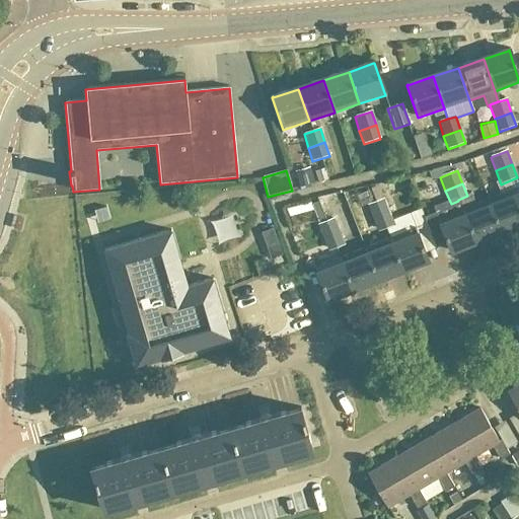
[(488,201),(500,232),(518,225),(518,207),(513,191),(488,201)]
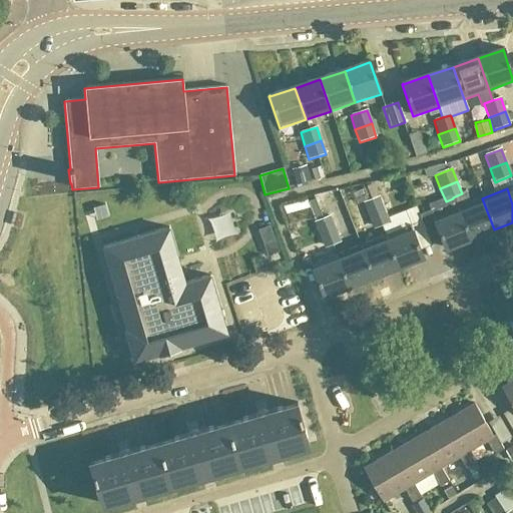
[(453,197),(453,198),(457,208),(470,239),(494,229),(482,198),(469,203),(464,192),(462,193),(453,197)]
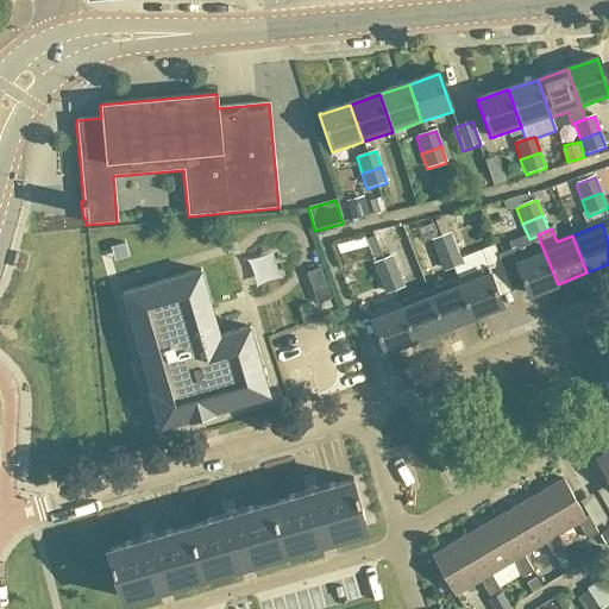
[(437,257),(456,250),(450,234),(432,240),(431,242),(437,257)]
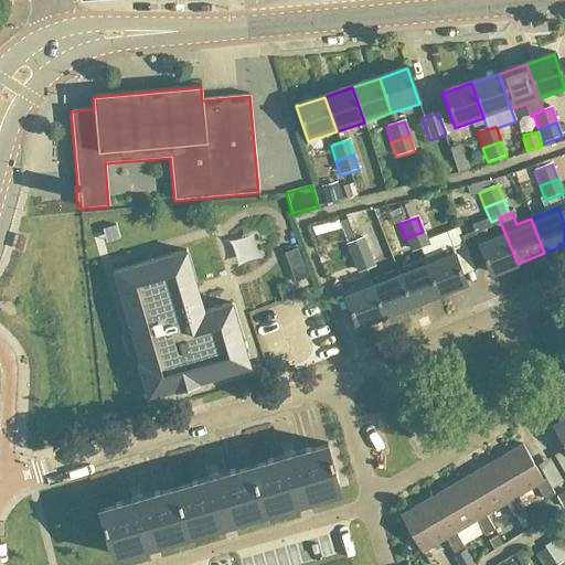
[(319,236),(343,230),(341,222),(317,228),(319,236)]
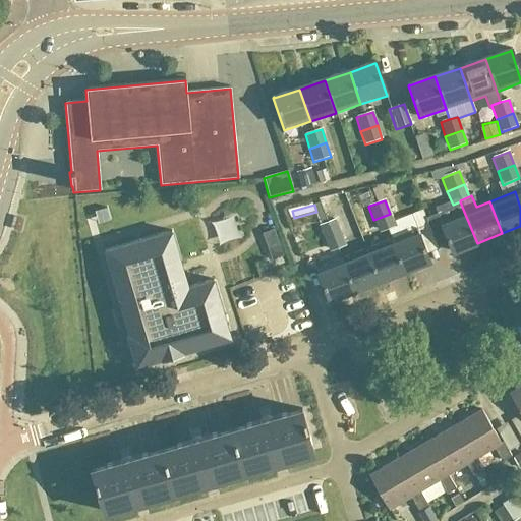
[(437,215),(425,219),(427,226),(437,247),(448,242),(452,253),(453,253),(453,252),(477,243),(464,212),(440,222),(437,215)]
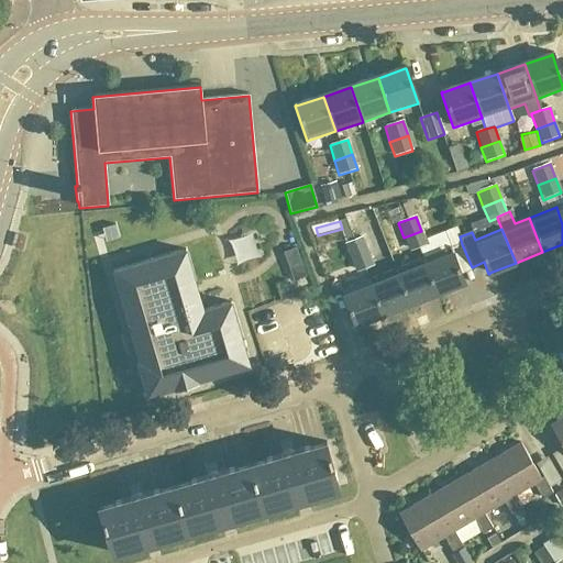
[(421,231),(404,238),(409,252),(428,245),(421,231)]
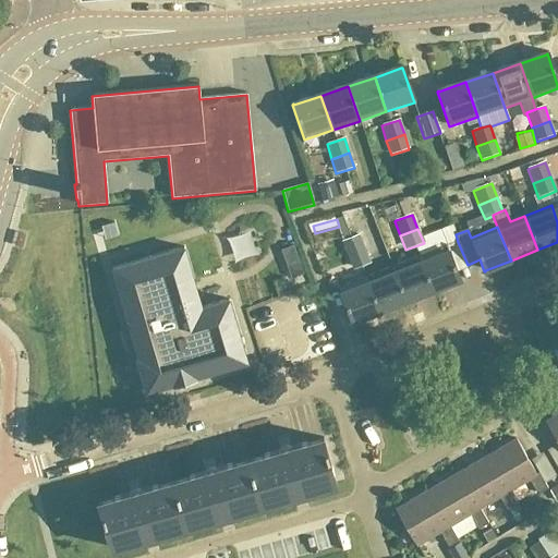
[(347,257),(364,250),(359,235),(341,242),(347,257)]
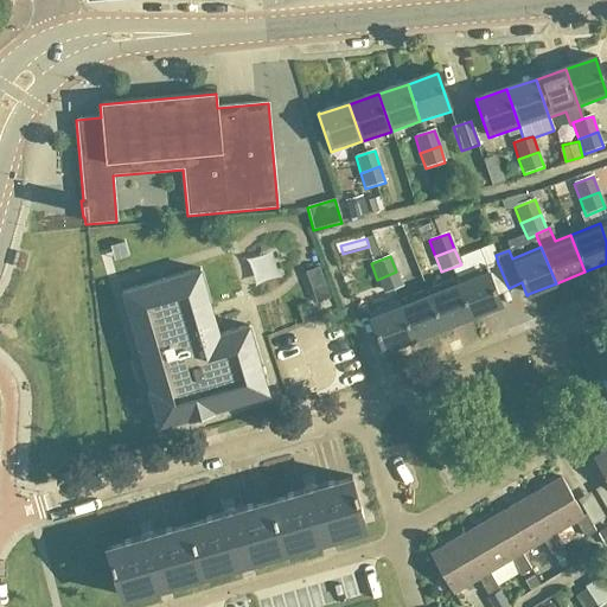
[(318,268),(305,273),(311,292),(325,286),(318,268)]
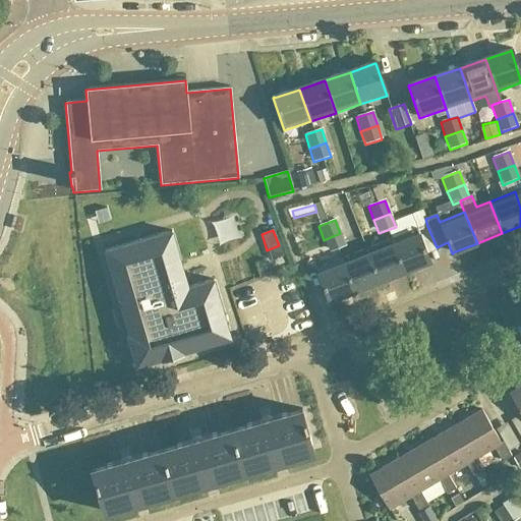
[(404,272),(409,270),(428,263),(429,263),(417,230),(391,240),(404,272)]
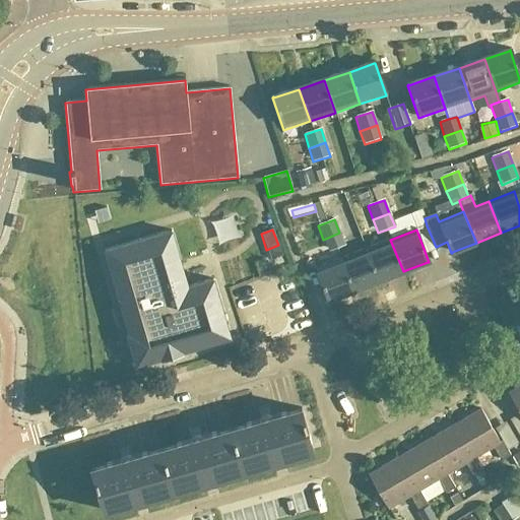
[(170,232),(102,251),(127,336),(125,337),(133,366),(163,358),(164,360),(182,354),(181,352),(229,338),(211,279),(186,287),(170,232)]
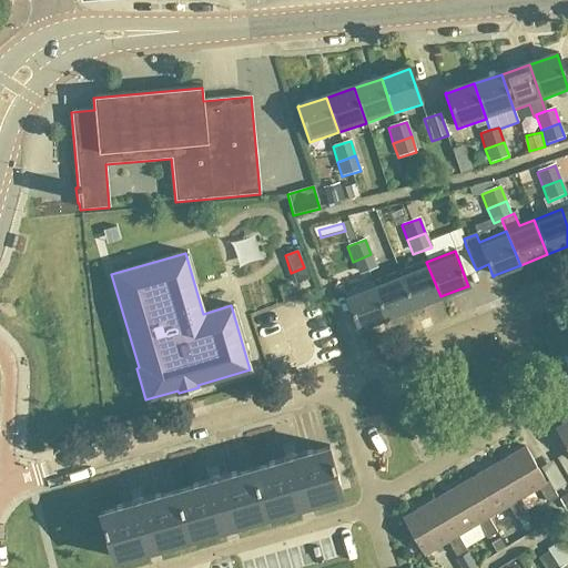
[(371,254),(353,262),(358,276),(377,269),(371,254)]
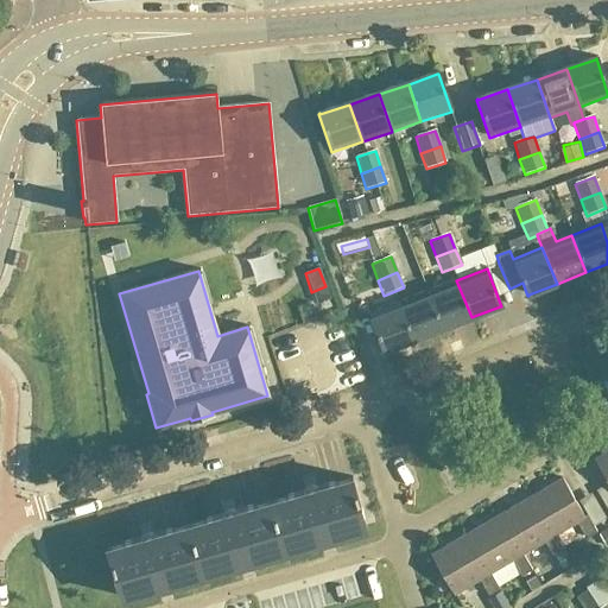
[(428,292),(442,329),(472,317),(456,280),(428,292)]
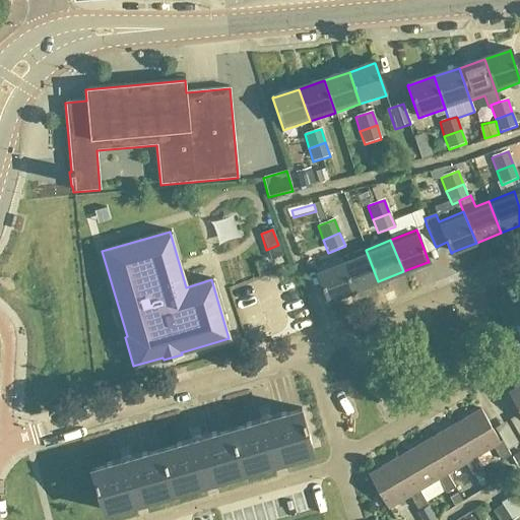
[(340,260),(353,291),(378,281),(366,250),(340,260)]
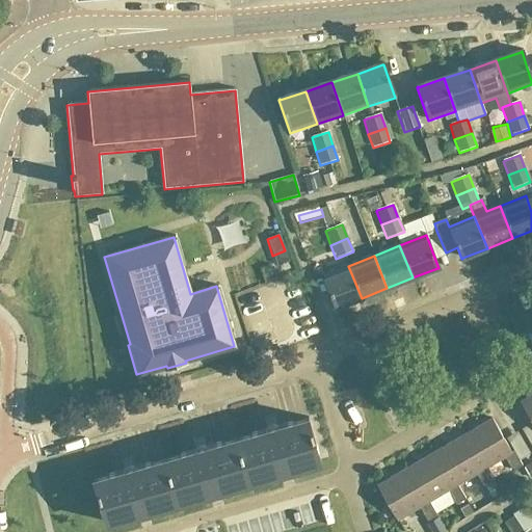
[(306,287),(308,257),(286,257),(285,286),(306,287)]
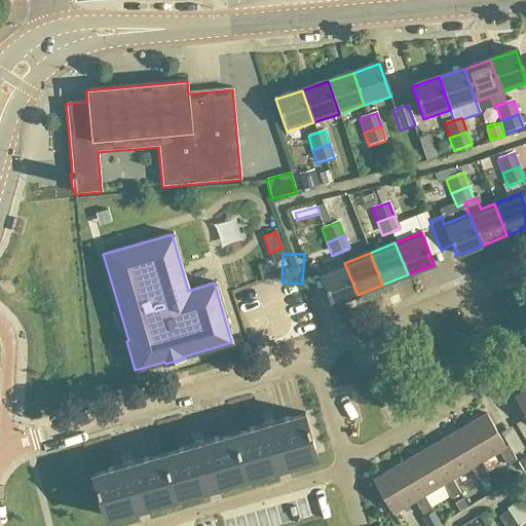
[(333,304),(347,298),(358,295),(344,263),(318,272),(332,305),(333,305),(333,304)]
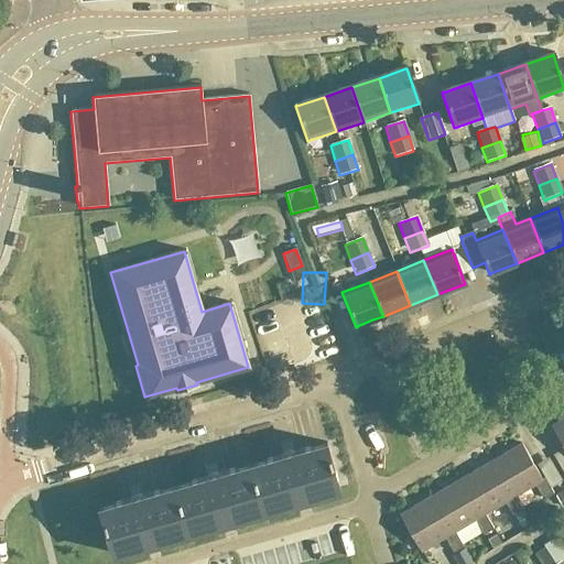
[(563,419),(551,426),(563,448),(563,419)]
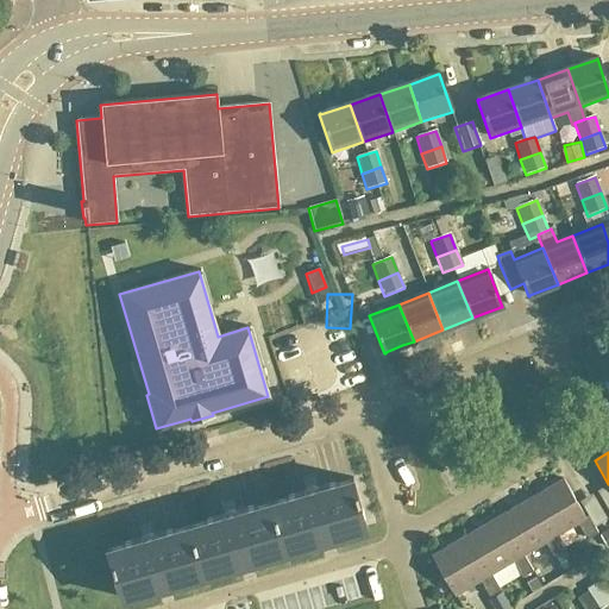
[(270,503),(284,553),(366,529),(352,479),(270,503)]
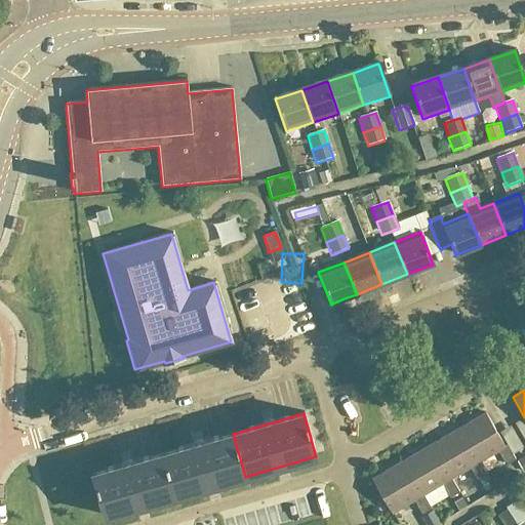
[(475,466),(479,463),(497,452),(506,466),(515,460),(507,446),(505,447),(485,414),(454,432),(475,466)]
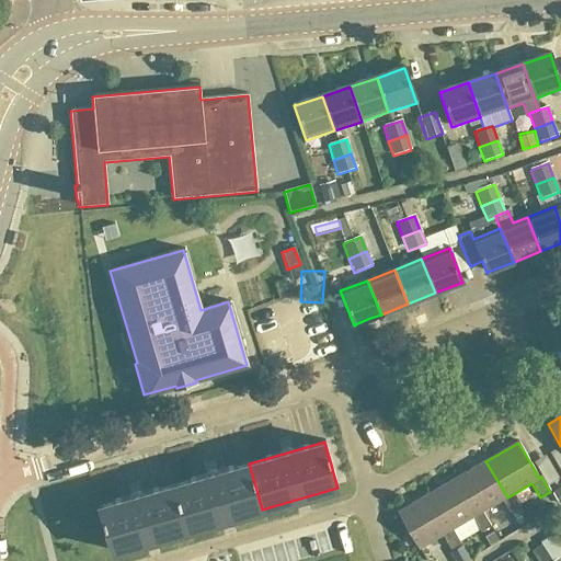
[(548,455),(538,458),(545,479),(556,476),(548,455)]
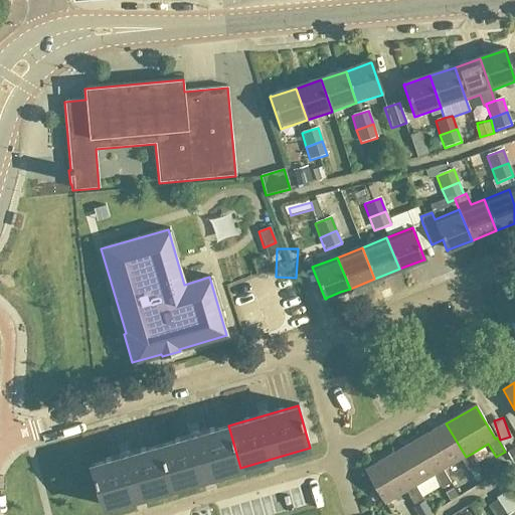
[(466,457),(446,423),(418,440),(438,473),(443,471),(461,460),(469,473),(478,468),(470,455),(466,457)]
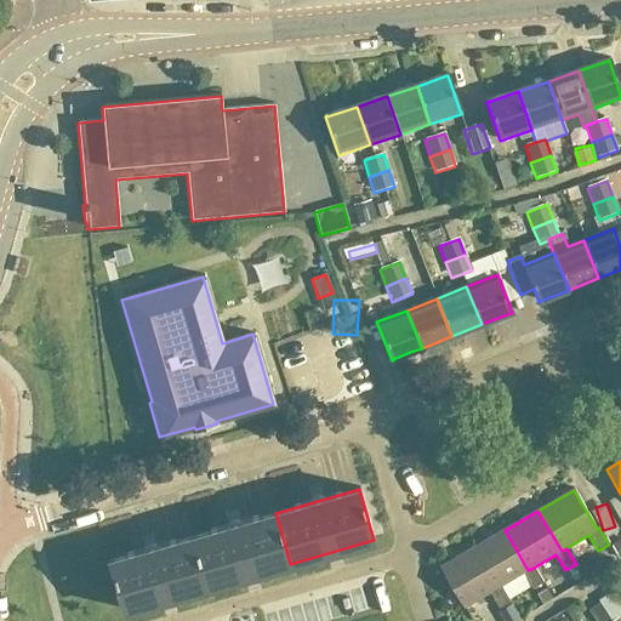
[(290,564),(275,513),(192,537),(206,587),(290,564)]
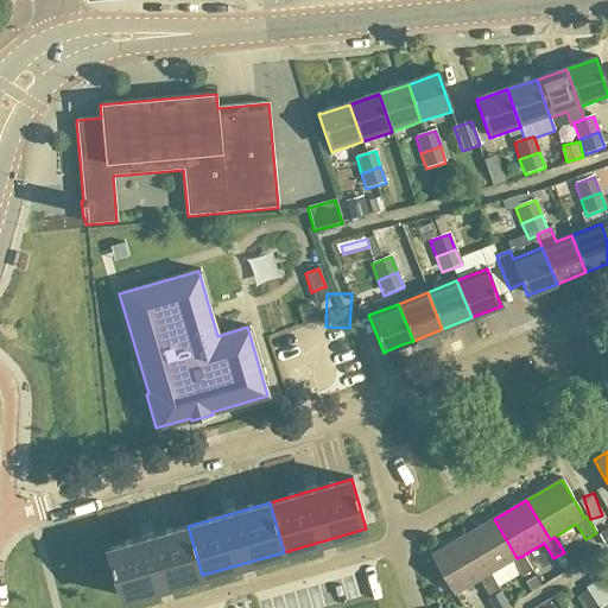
[(485,577),(491,575),(512,562),(520,577),(532,571),(523,556),(517,558),(494,519),(461,538),(485,577)]
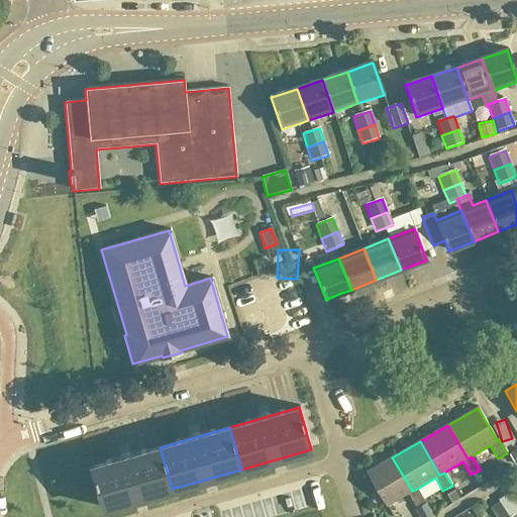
[(172,489),(160,447),(90,468),(102,509),(172,489)]
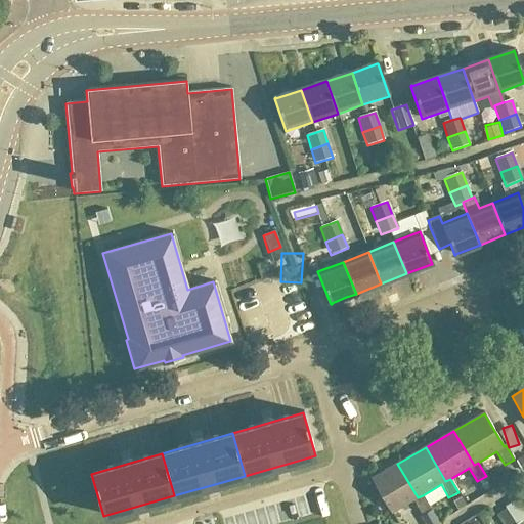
[(418,497),(397,464),(370,479),(391,513),(413,500),(421,514),(430,509),(423,495),(418,497)]
